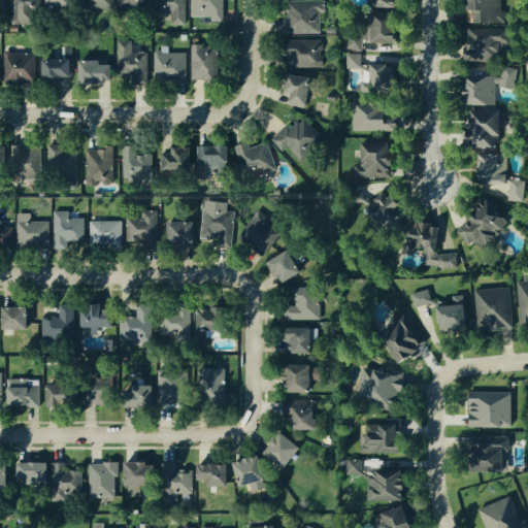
[(8,26),(43,25),(41,0),(0,0),(0,2),(7,3),(8,26)]
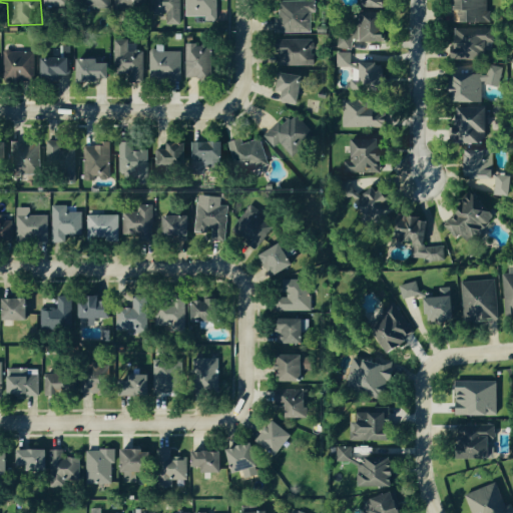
[(48,0),(49,7),(73,8),(73,0),(48,0)]
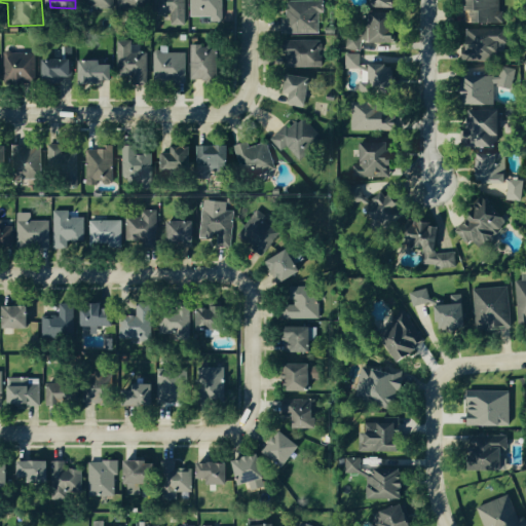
[(91,0),(91,8),(115,7),(114,0),(91,0)]
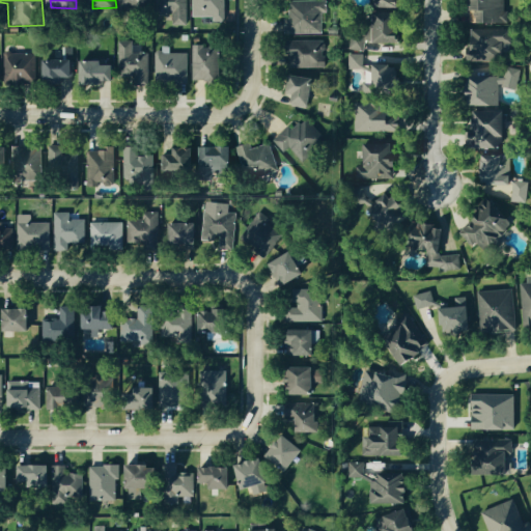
[(216,18),(216,22),(226,22),(225,0),(194,0),(194,17),(216,18)]
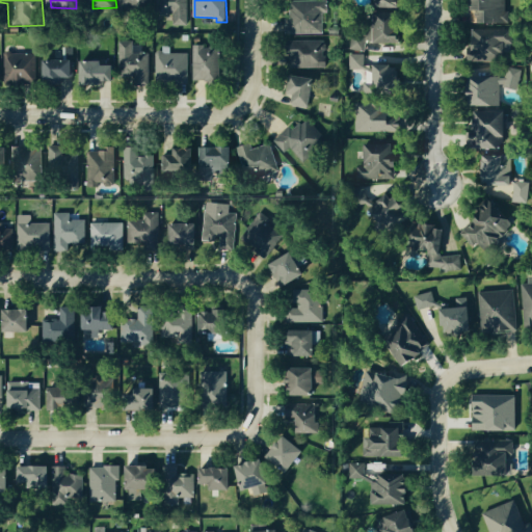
[(406,9),(406,0),(383,0),(383,7),(406,9)]
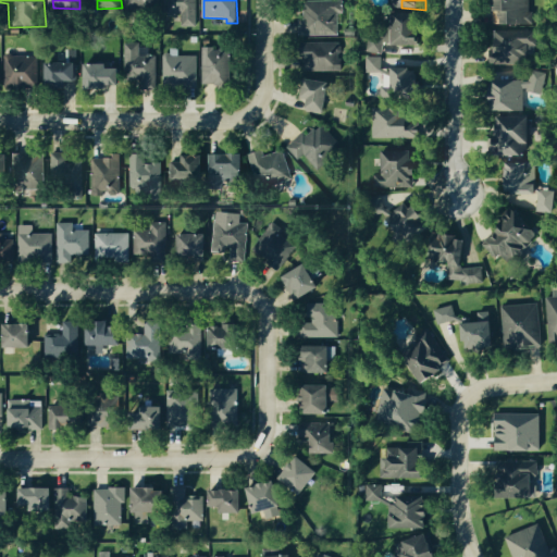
[(534,26),(534,0),(500,0),(502,12),(505,12),(504,25),(534,26)]
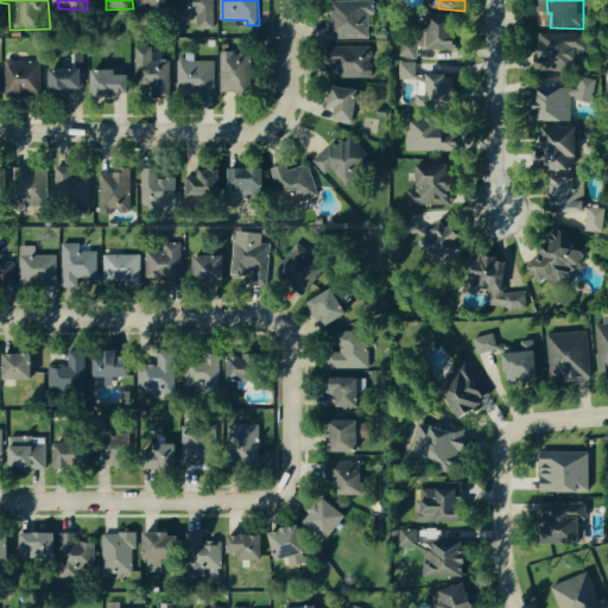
[(337,2),(337,39),(371,39),(371,2),(337,2)]
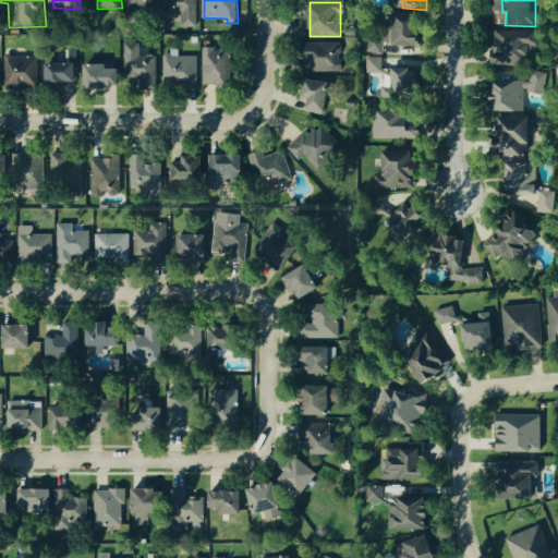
[(370,53),(384,53),(384,47),(426,46),(425,14),(396,14),(396,31),(386,31),(386,27),(370,27),(370,53)]
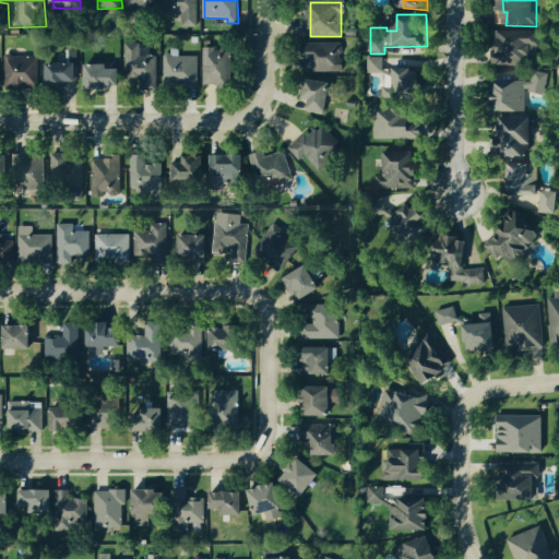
[(527,66),(527,57),(537,56),(536,32),(499,33),(499,49),(495,49),(495,66),(527,66)]
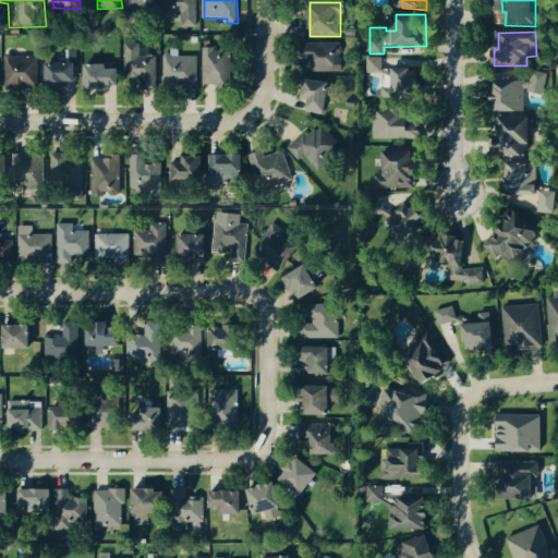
[(142,44),(125,44),(126,82),(144,82),(144,89),(158,89),(158,56),(142,56),(142,44)]
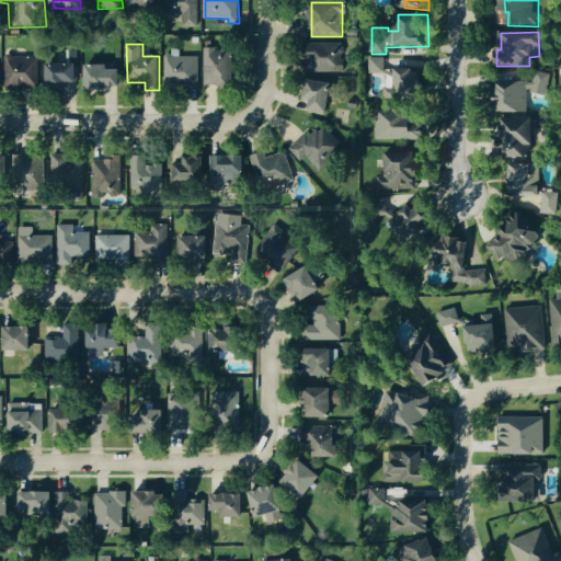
[(342,44),(308,45),(309,71),(343,70),(342,44)]
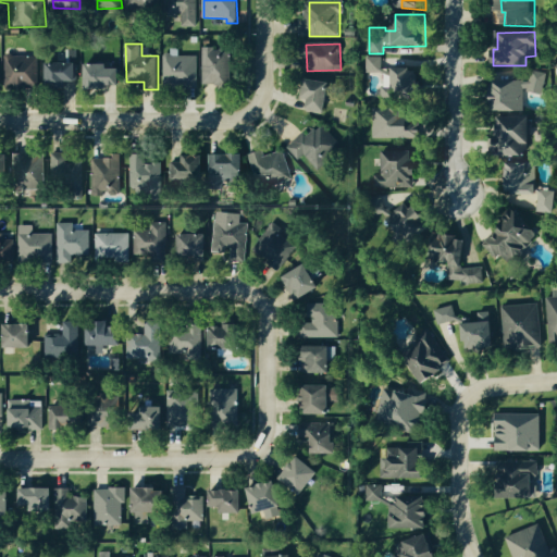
[(67,63),(77,63),(78,51),(67,50),(67,63)]
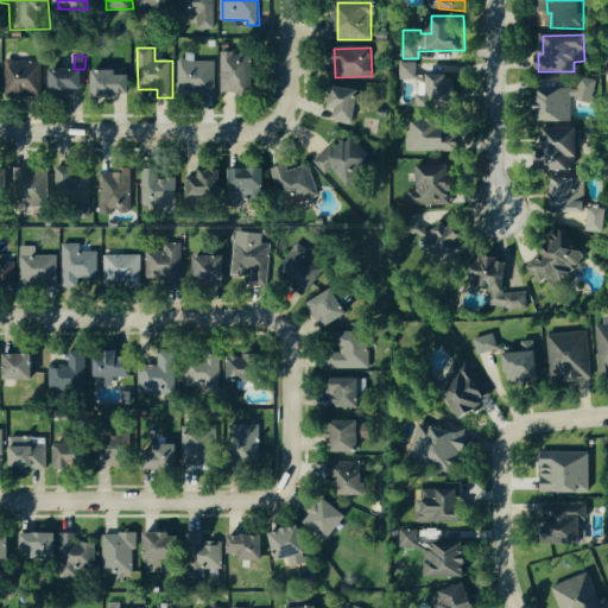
[(222,93),(251,94),(252,56),(223,56),(222,93)]
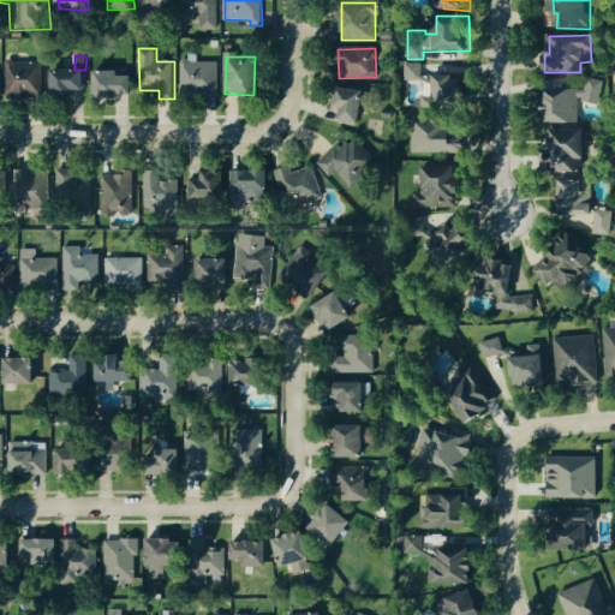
[(41,64),(9,63),(7,77),(28,77),(28,93),(41,93),(41,64)]
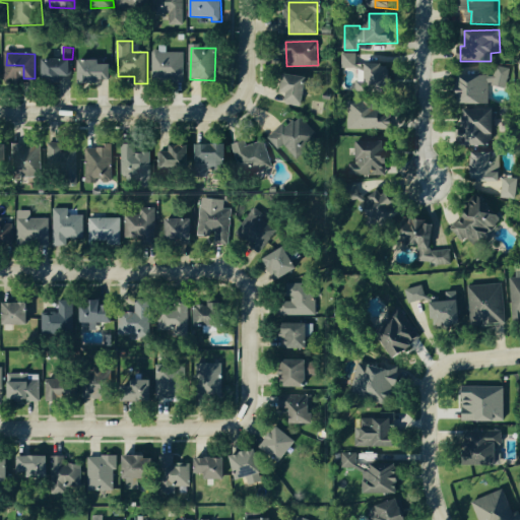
[(184,53),(157,54),(158,75),(185,73),(184,53)]
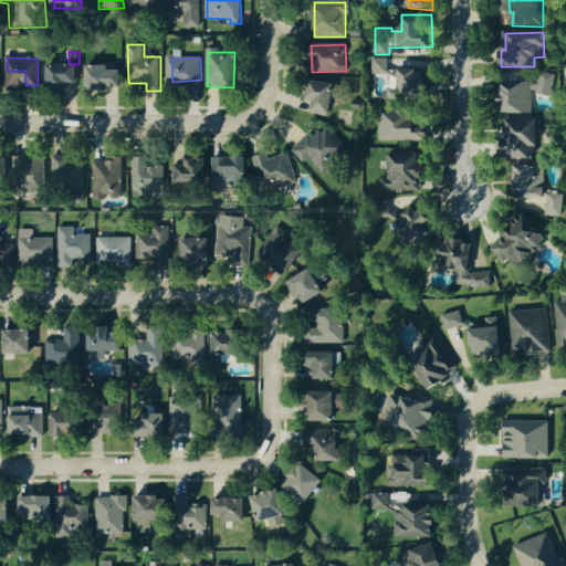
[(388,59),(373,59),(373,74),(388,74),(388,59)]
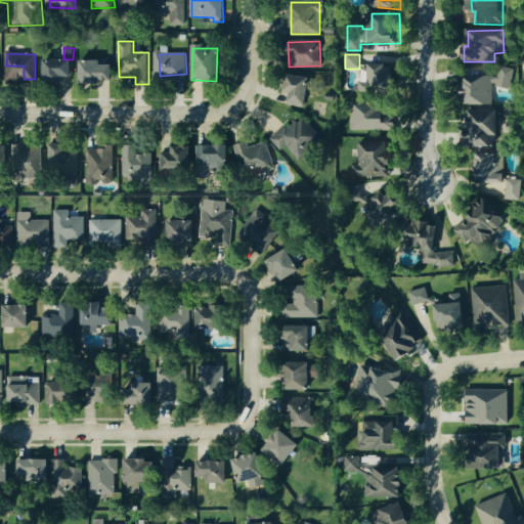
[(74,59),(46,60),(47,83),(75,82),(74,59)]
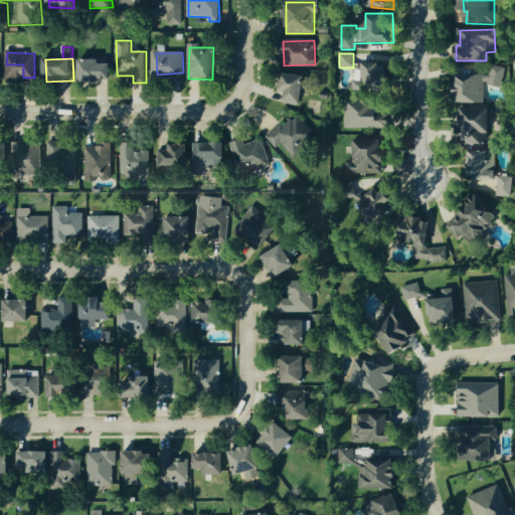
[(102,60),(81,60),(81,82),(113,81),(113,63),(102,64),(102,60)]
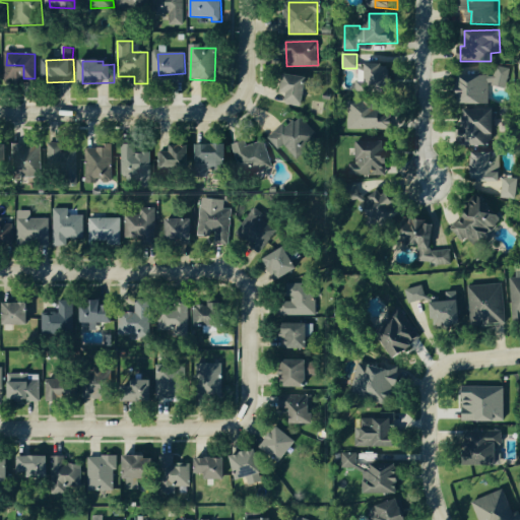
[(395,90),(394,65),(370,65),(371,81),(358,81),(358,91),(395,90)]
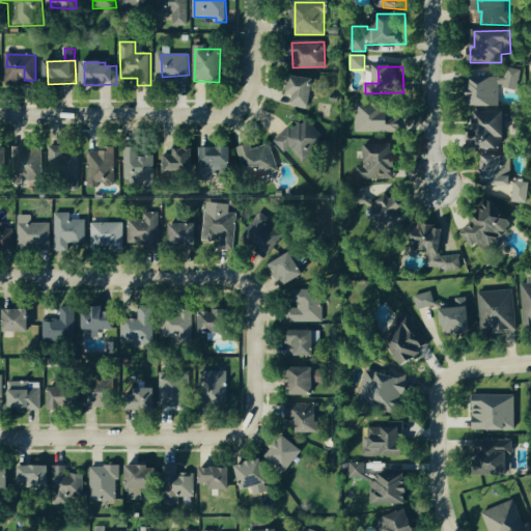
[(463,71),(463,91),(469,91),(468,106),(476,106),(475,132),(468,132),(468,147),(485,147),(485,156),(504,156),(504,136),(515,136),(516,110),(501,110),(501,83),(522,83),(522,71),(463,71)]
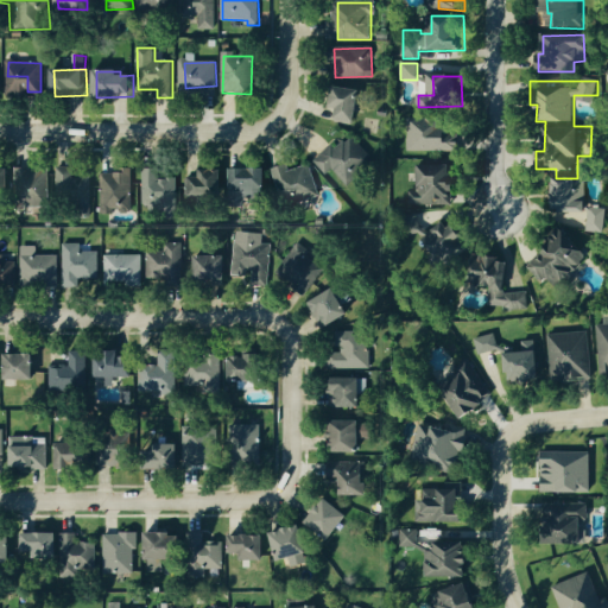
[(339,121),(356,125),(362,92),(336,87),(333,108),(340,109),(339,121)]
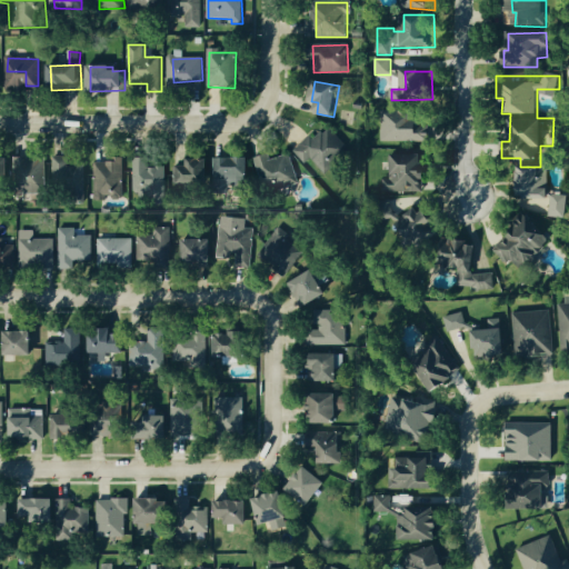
[(415,111),(382,111),(382,141),(431,142),(432,126),(422,126),(422,118),(415,118),(415,111)]
